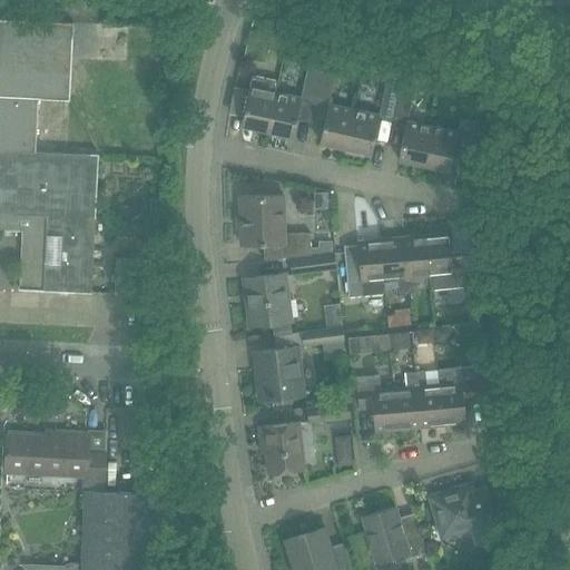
[(0,19),(0,229),(22,232),(19,290),(91,293),(98,154),(36,151),(38,98),(69,100),(74,22),(0,19)]
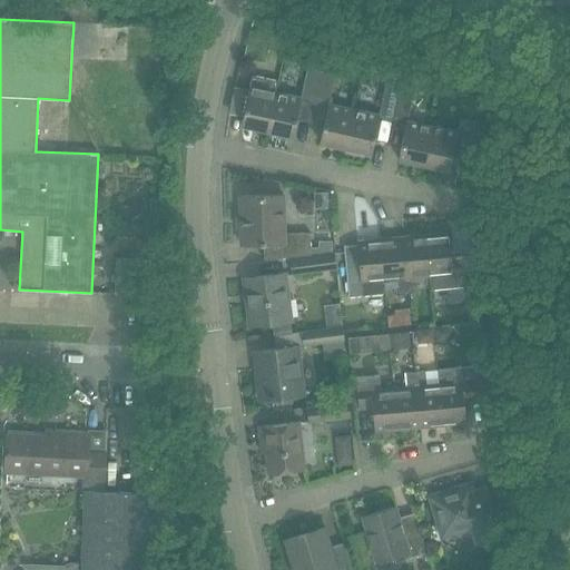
[(302,94),(316,97),(322,71),(307,68),(302,94)]
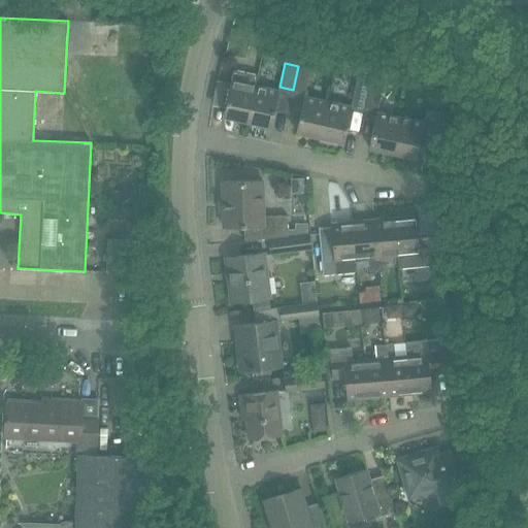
[(373,65),(361,63),(353,102),(365,105),(373,65)]
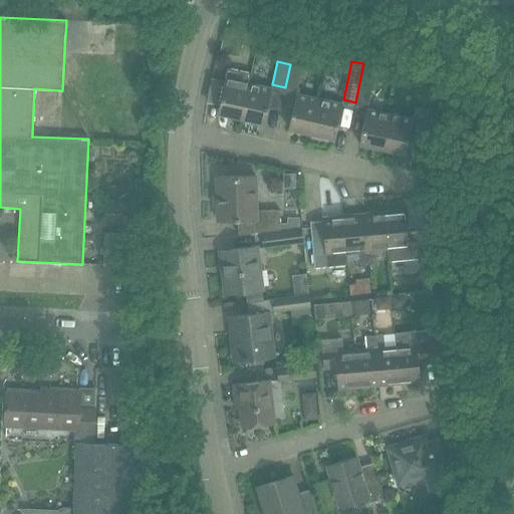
[(365,64),(363,63),(355,102),(367,105),(376,70),(364,67),(365,64)]
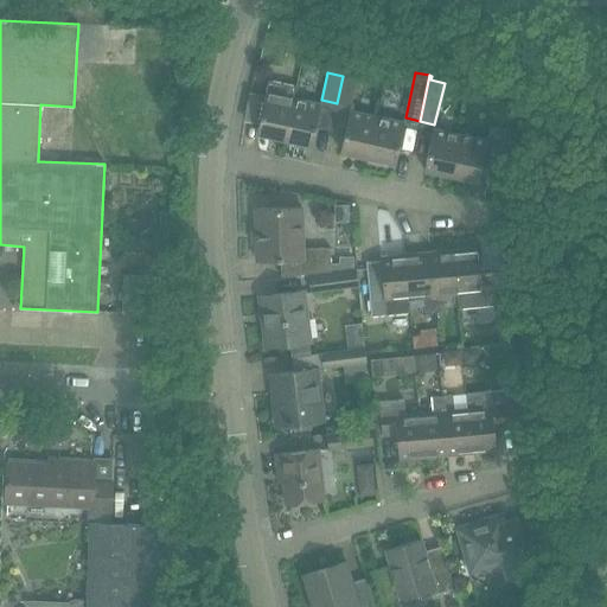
[(357,78),(343,76),(337,103),(351,107),(357,78)]
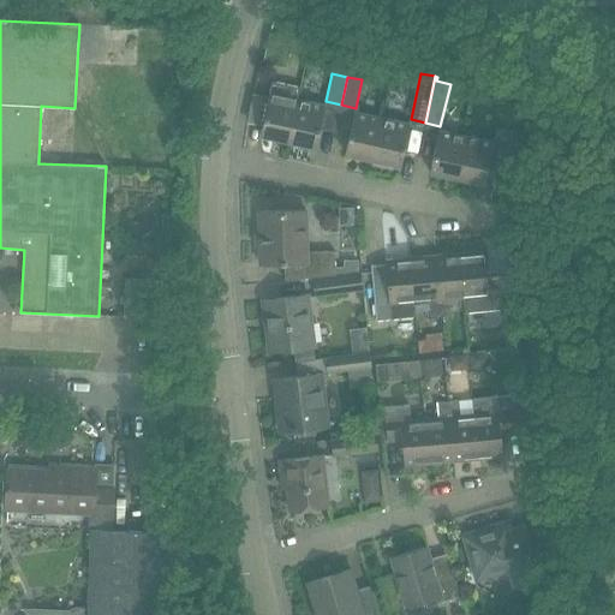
[(261,136),(288,142),(298,100),(300,88),(273,82),(261,136)]
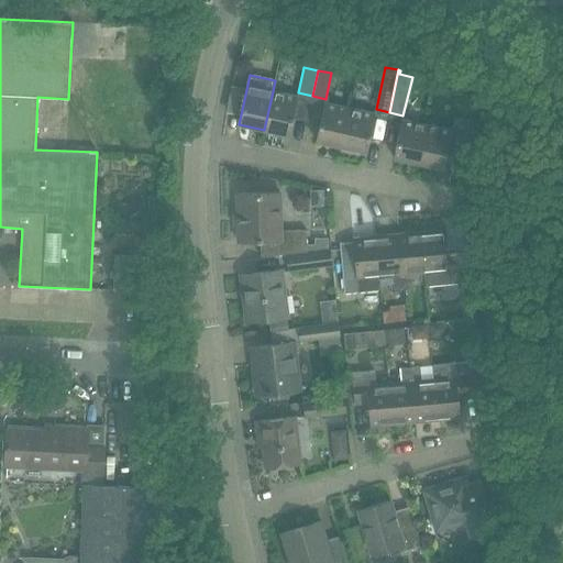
[(273,91),(264,130),(289,135),(298,97),(273,91)]
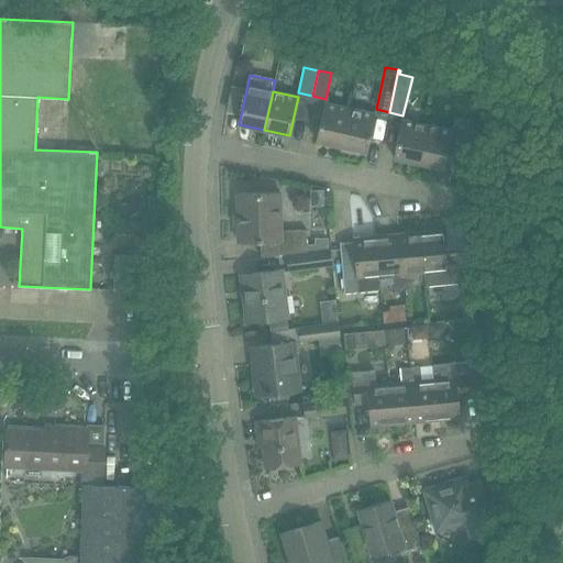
[(317,141),(341,146),(350,108),(324,102),(317,141)]
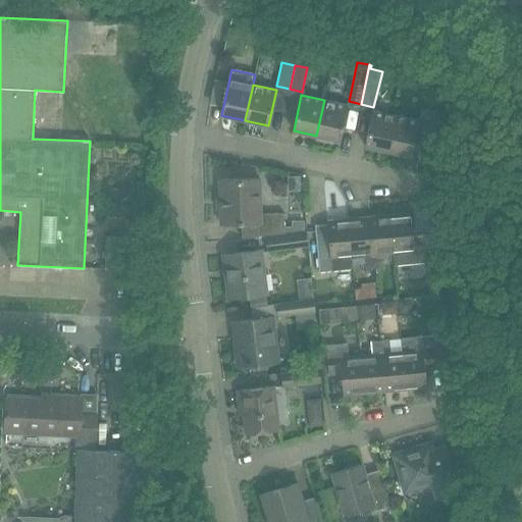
[(324,100),(316,136),(341,141),(348,105),(324,100)]
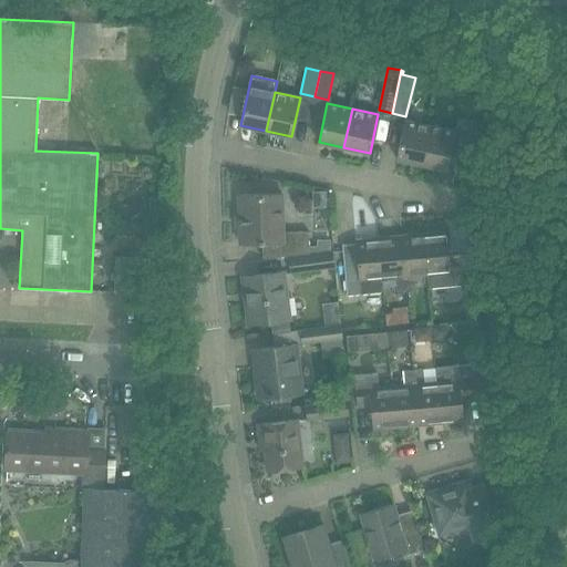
[(431,126),(422,164),(447,171),(453,145),(474,150),(474,158),(475,158),(475,150),(472,121),(459,117),(455,132),(431,126)]
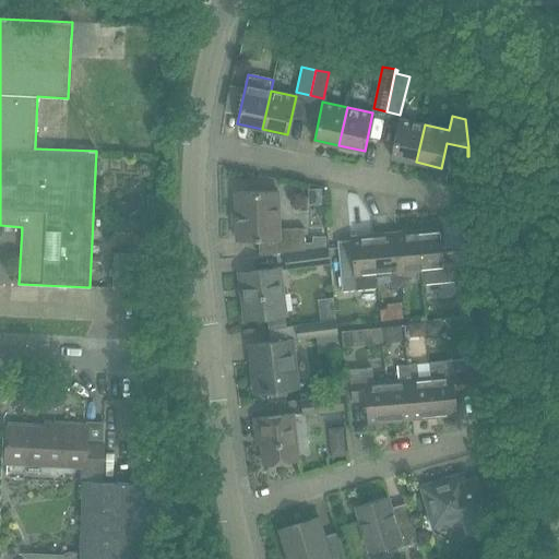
[(391,156),(416,162),(425,125),(400,119),(391,156)]
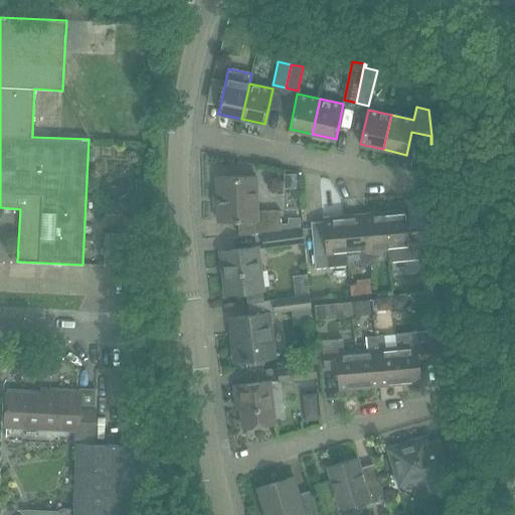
[(218,220),(218,221),(238,221),(238,235),(264,232),(281,230),(281,211),(256,211),(255,177),(256,177),(256,176),(217,177),(217,178),(218,220)]
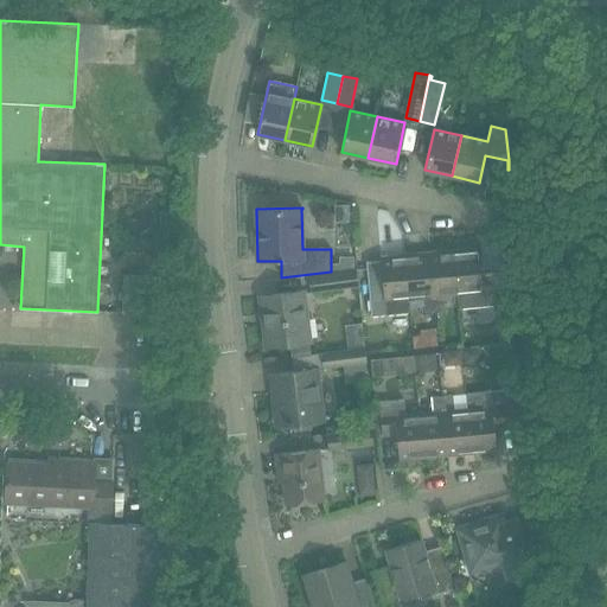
[(509,272),(494,273),(480,274),(479,248),(454,250),(458,294),(459,308),(512,305),(509,272)]
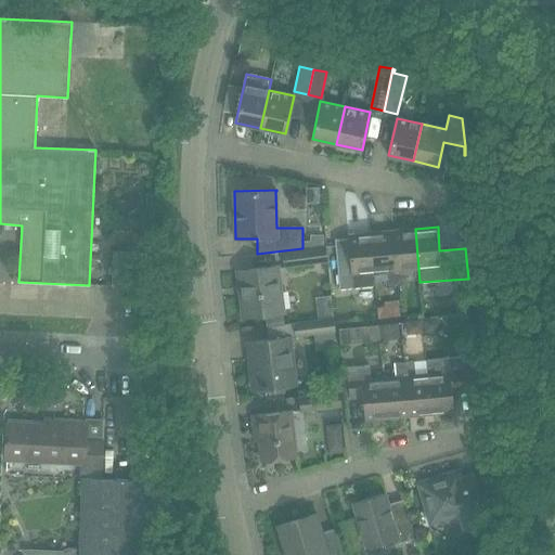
[(418,269),(415,229),(392,231),(398,284),(407,283),(405,270),(418,269)]
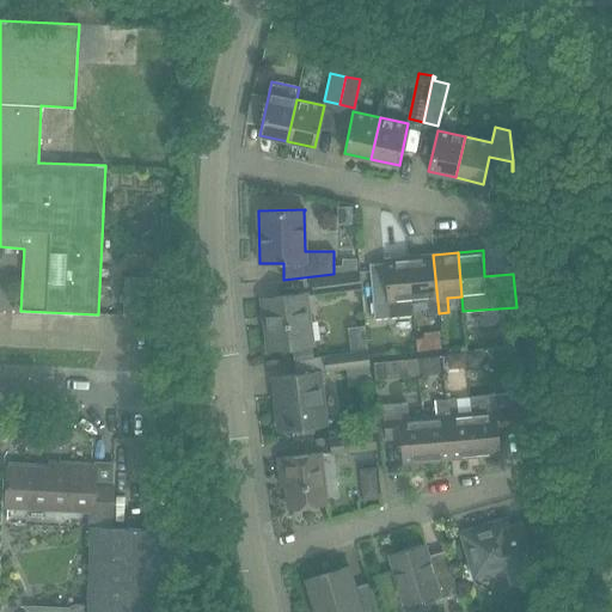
[(439,313),(433,255),(409,257),(412,301),(427,300),(428,314),(439,313)]
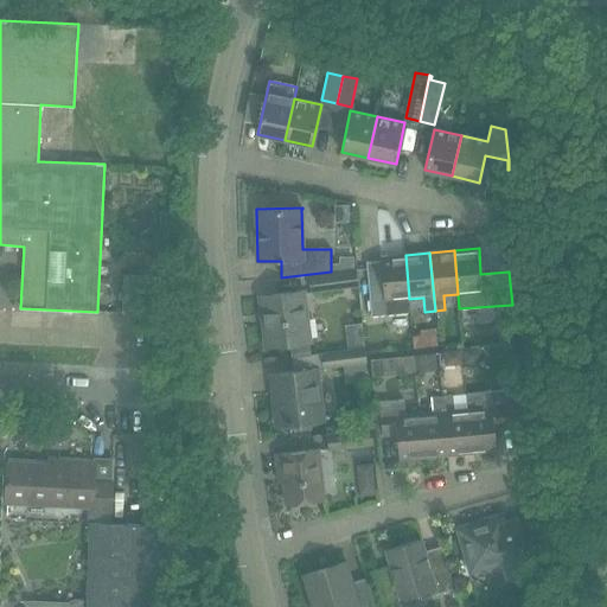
[(409,299),(406,255),(381,257),(382,263),(369,264),(369,262),(366,262),(372,317),(410,313),(409,299)]
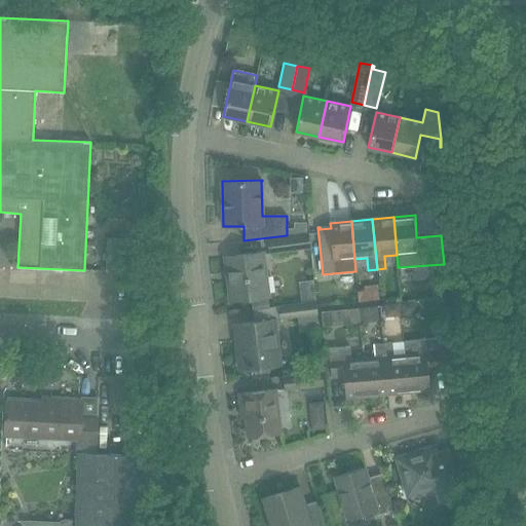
[(309,232),(287,235),(269,237),(271,254),(311,249),(309,232)]
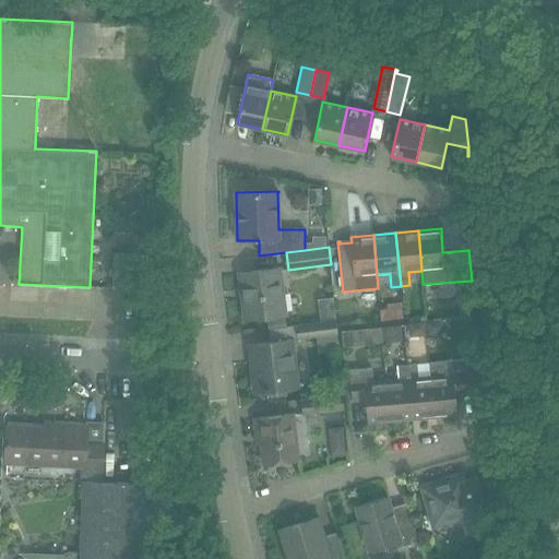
[(141,254),(116,253),(114,287),(139,289),(141,254)]
